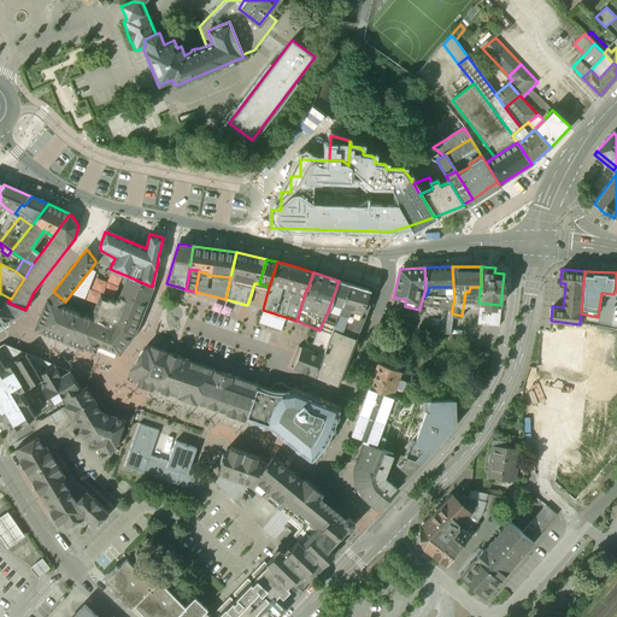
[(152,287),(128,276),(122,293),(146,301),(152,287)]
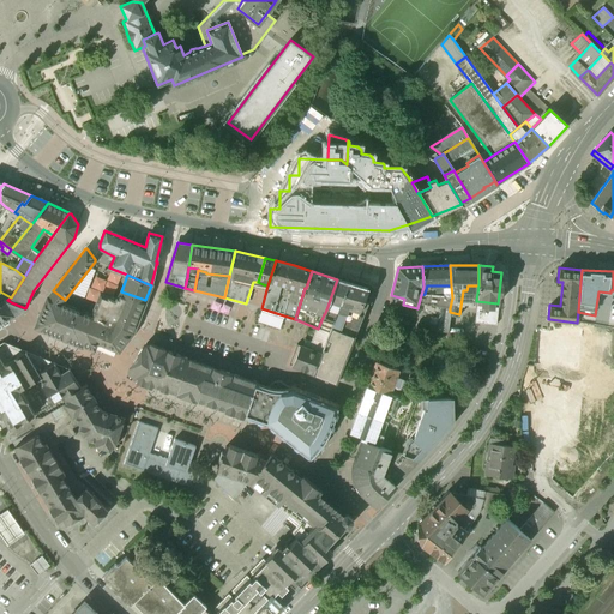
[(337,280),(325,313),(335,317),(348,282),(337,280)]
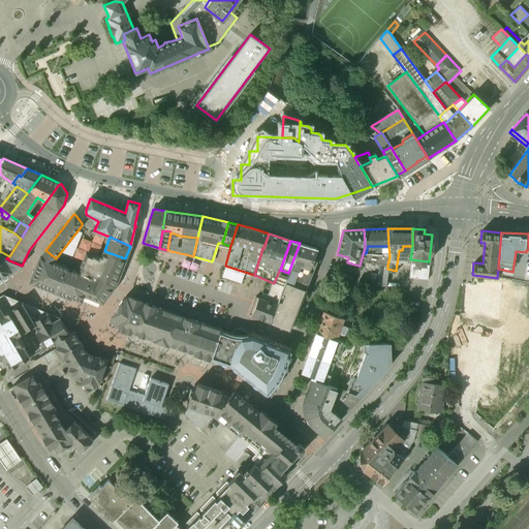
[(288,273),(285,281),(303,288),(318,249),(300,243),(288,273)]
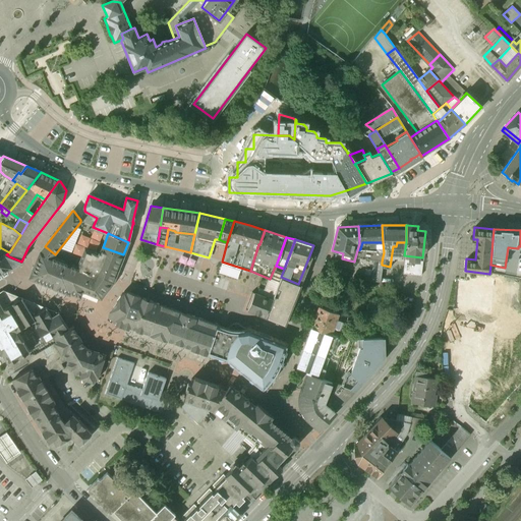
[(45,246),(41,252),(52,257),(55,254),(45,246)]
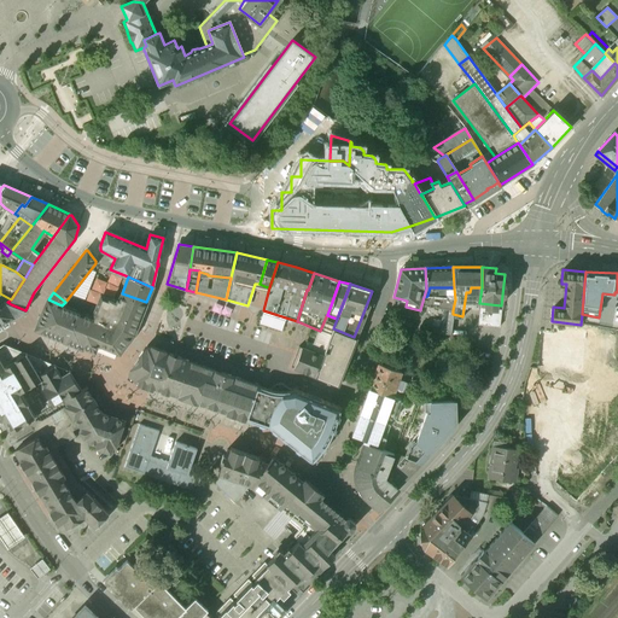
[(11,299),(0,293),(0,325),(25,310),(11,304),(7,302),(11,299)]
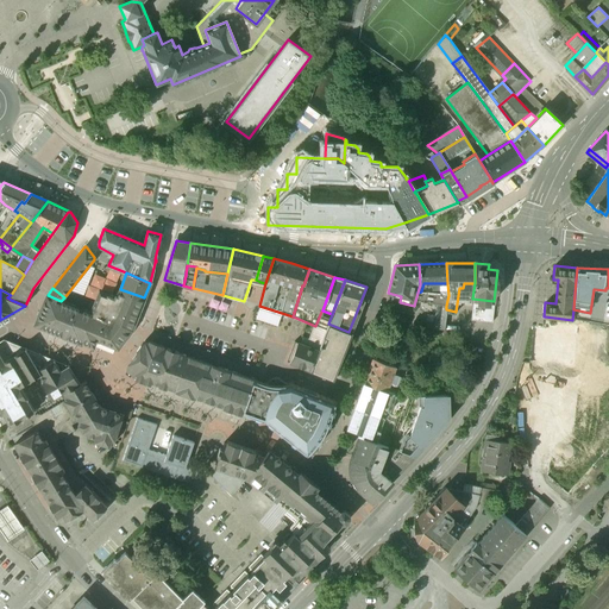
[(144,297),(120,289),(119,290),(120,290),(117,300),(113,299),(113,297),(100,292),(92,314),(61,301),(48,295),(46,295),(35,325),(80,344),(81,341),(93,346),(95,339),(118,349),(132,330),(144,299),(144,297)]
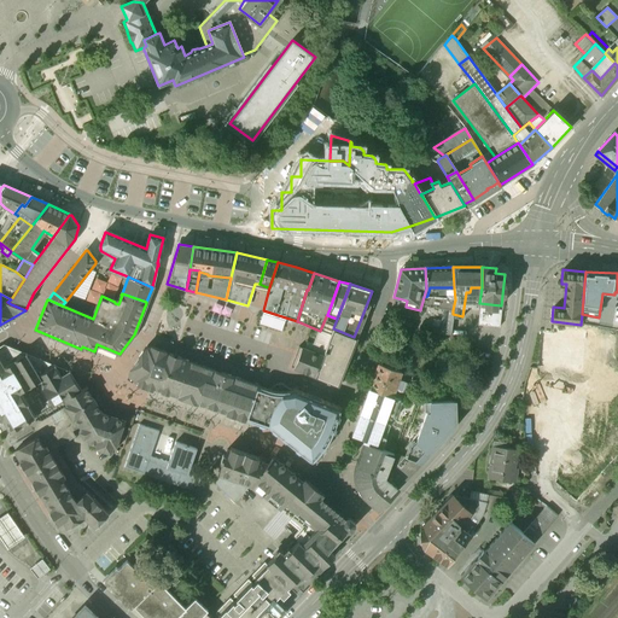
[(427,296),(424,297),(421,305),(453,310),(455,299),(445,299),(447,298),(427,296)]
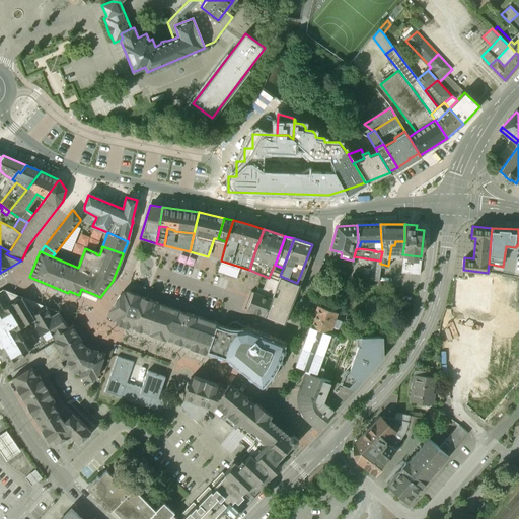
[(421,256),(402,254),(400,273),(420,275),(421,256)]
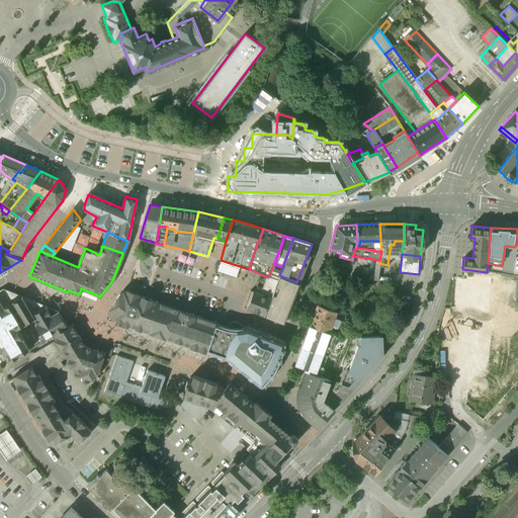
[(274,264),(273,265),(268,277),(277,280),(277,279),(278,280),(279,275),(282,267),(274,264)]
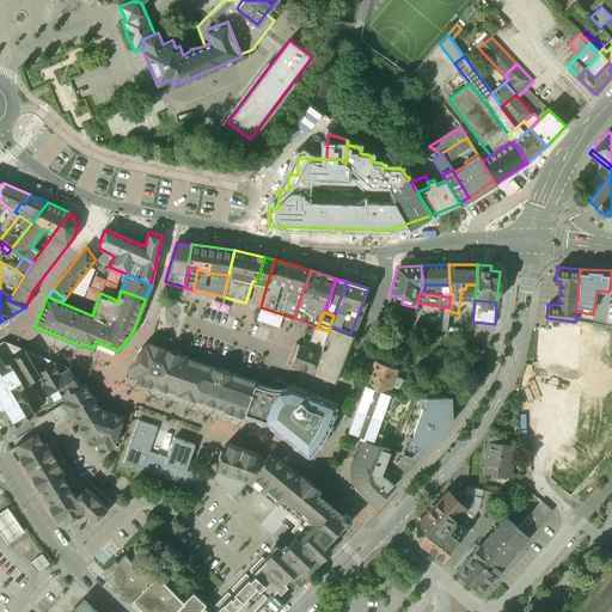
[(350,334),(330,325),(329,331),(328,330),(328,331),(322,349),(320,353),(317,361),(336,368),(350,334)]
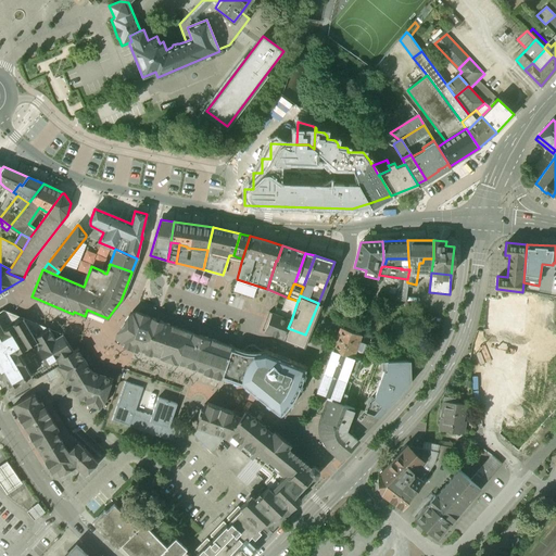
[(533,300),(487,298),(484,332),(531,335),(533,300)]
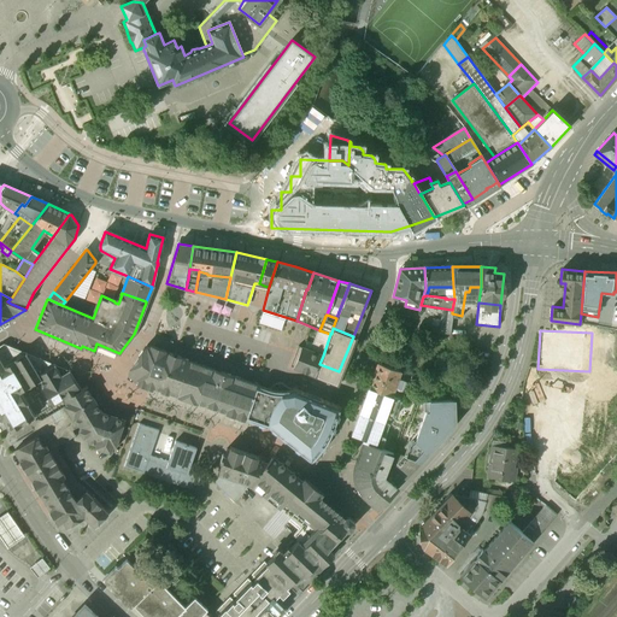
[(33,364),(25,353),(17,359),(9,346),(0,351),(0,415),(10,432),(35,417),(19,392),(40,378),(45,386),(60,376),(54,365),(46,370),(40,359),(33,364)]
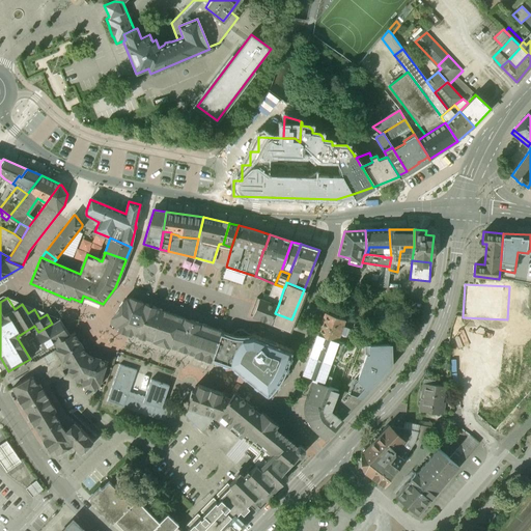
[(278,306),(256,298),(250,315),(271,324),(275,313),(278,306)]
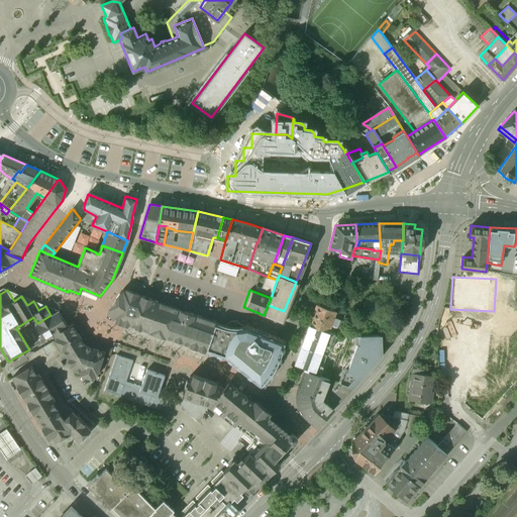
[(140,297),(122,291),(107,314),(112,318),(112,319),(130,325),(140,297)]
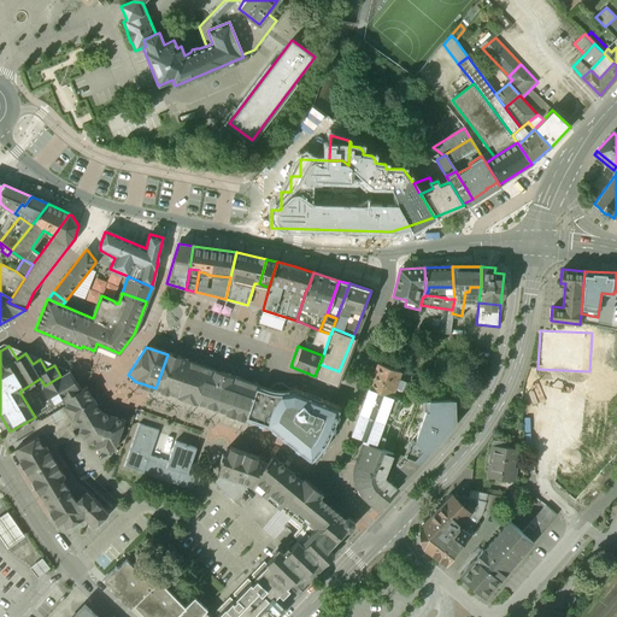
[(399,359),(381,353),(377,363),(395,370),(399,359)]
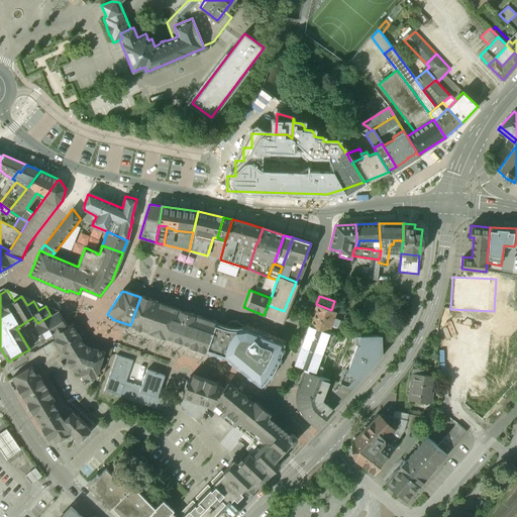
[(159,303),(140,297),(130,325),(148,331),(159,303)]
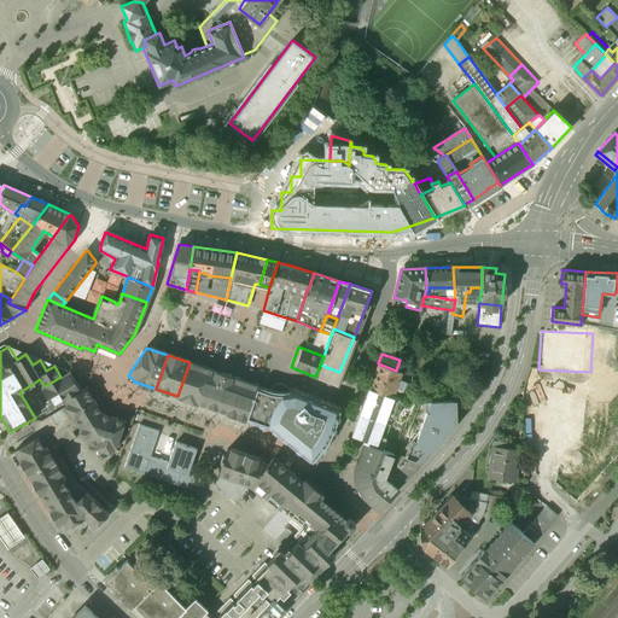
[(190,362),(178,396),(246,420),(257,385),(190,362)]
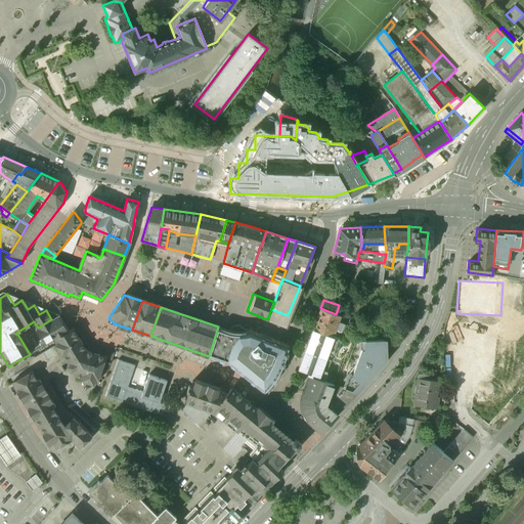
[(336,314),(320,308),(313,330),(333,337),(334,335),(338,322),(340,315),(336,314)]
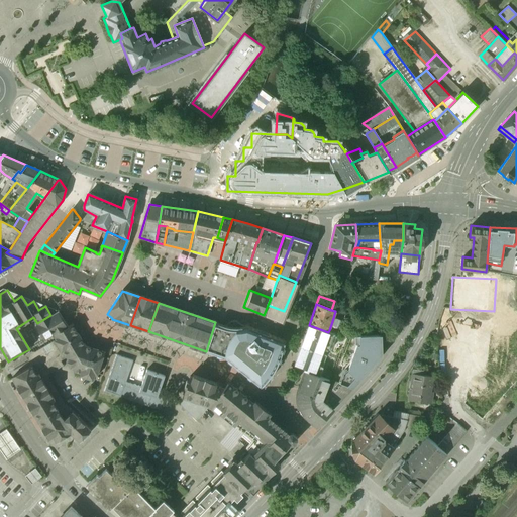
[(284,311),(268,305),(264,315),(281,321),(284,311)]
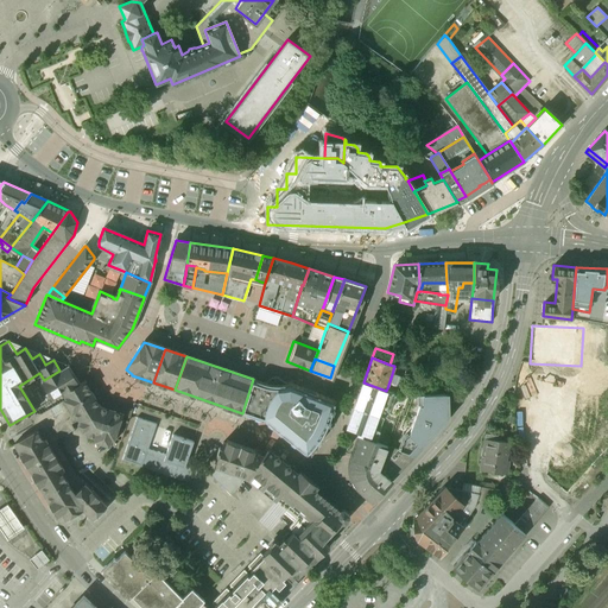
[(580,434),(545,474),(571,495),(582,495),(586,491),(587,485),(607,461),(607,460),(607,457),(607,424),(607,392),(607,363),(583,363),(581,422),(575,429),(580,434)]
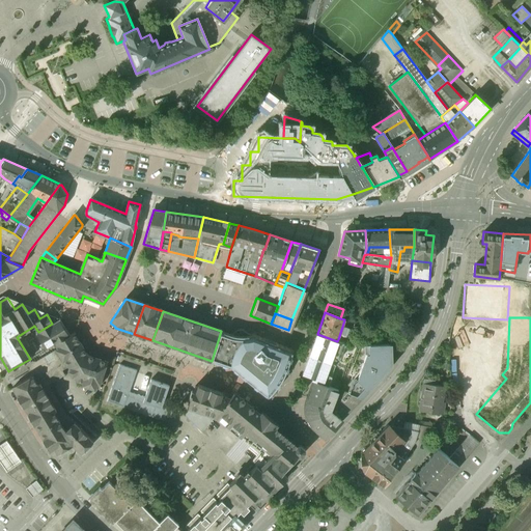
[(68,335),(59,319),(52,324),(38,332),(36,333),(46,348),(55,343),(68,335)]
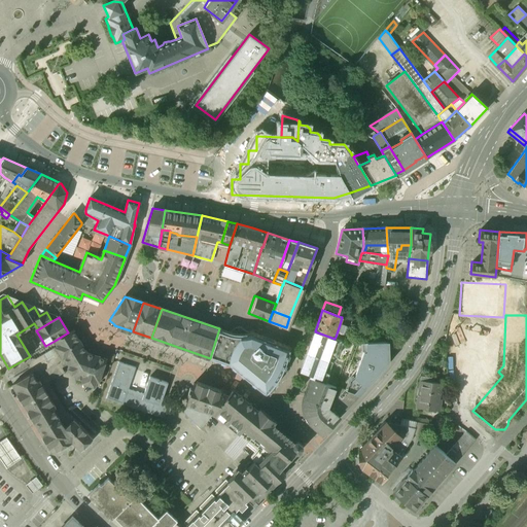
[(340,324),(336,337),(338,338),(339,332),(344,334),(346,326),(340,324)]
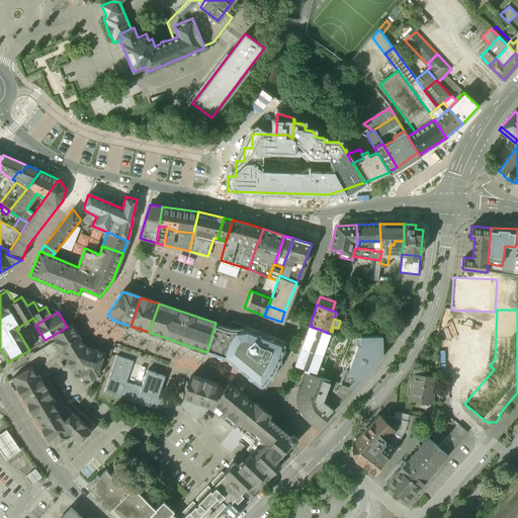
[(78,323),(77,321),(72,324),(74,326),(85,345),(89,341),(78,323)]
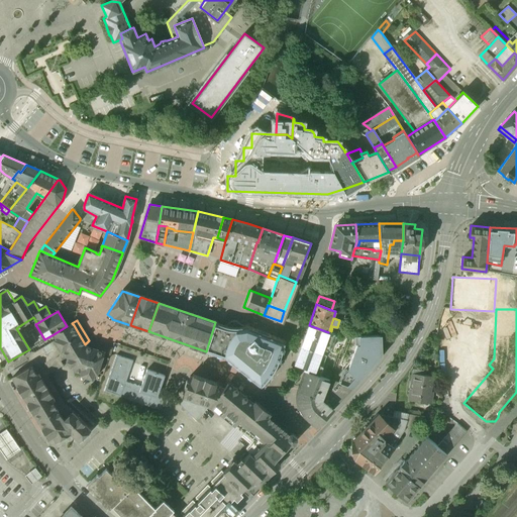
[(215,322),(206,351),(226,358),(260,386),(263,386),(266,382),(269,378),(272,374),(275,370),(277,365),(280,357),(284,348),(285,342),(284,340),(247,326),(243,325),(241,325),(235,321),(232,321),(230,321),(228,322),(227,323),(226,324),(226,326),(215,322)]
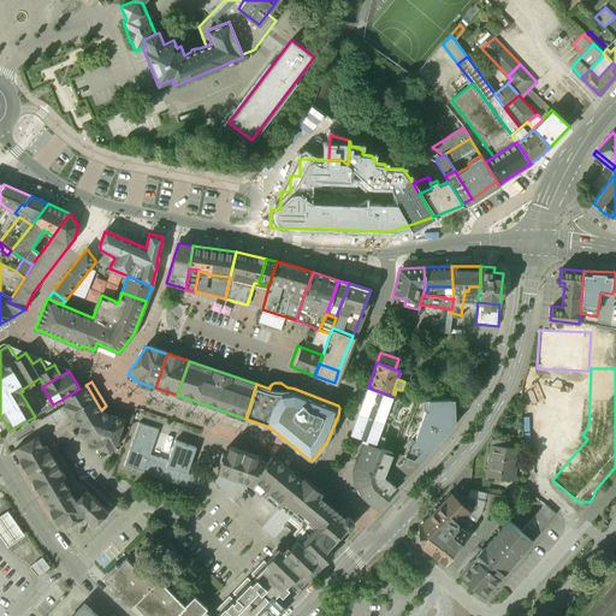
[(88,388),(86,385),(80,389),(64,398),(65,401),(67,407),(78,425),(101,410),(88,388)]
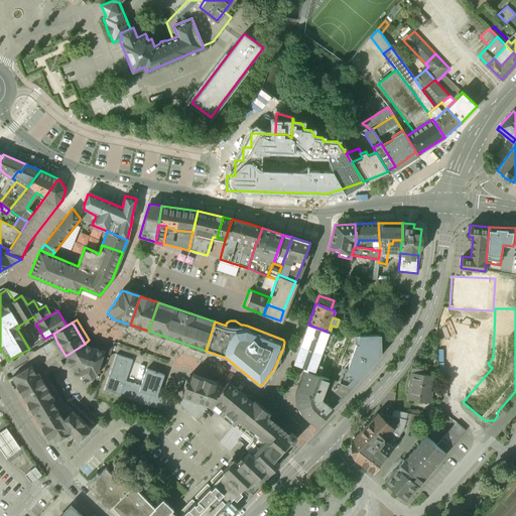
[(328,332),(308,325),(300,346),(319,353),(323,345),(328,332)]
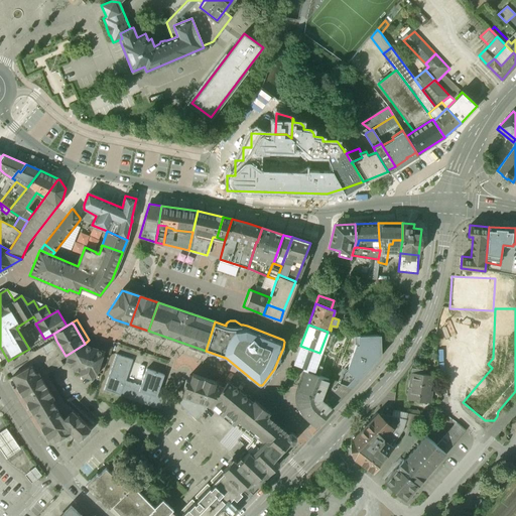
[(328,332),(323,345),(330,347),(334,334),(328,332)]
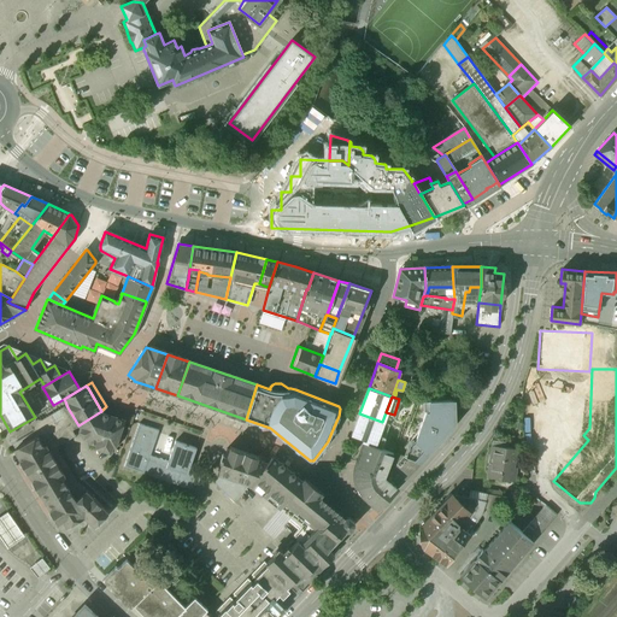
[(35,417),(10,432),(11,434),(18,445),(21,444),(22,439),(33,432),(34,430),(34,427),(42,422),(47,422),(60,413),(62,411),(68,407),(65,401),(64,399),(35,417)]
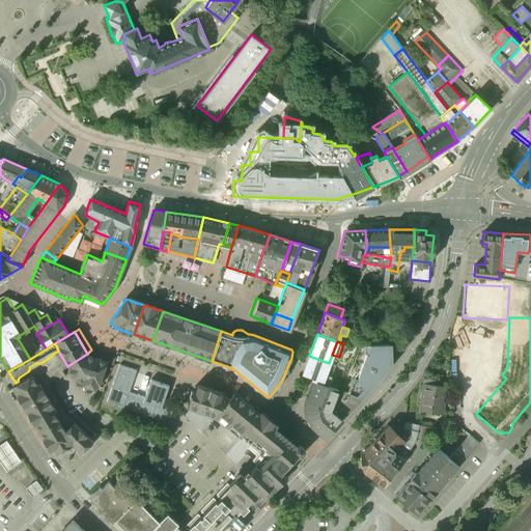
[(393,365),(392,343),(365,344),(366,355),(358,380),(364,386),(357,395),(363,399),(393,365)]
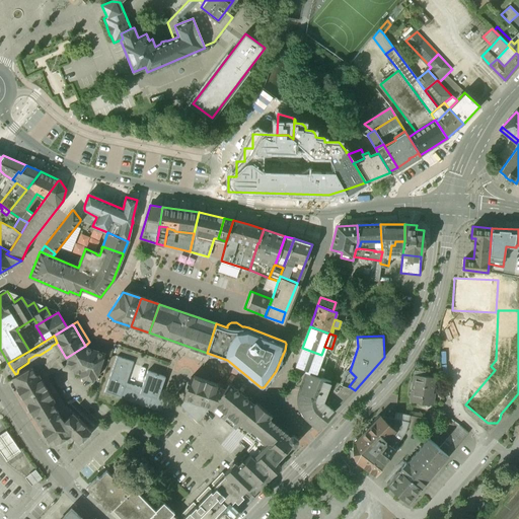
[(113,350),(89,342),(85,346),(104,353),(110,355),(113,350)]
